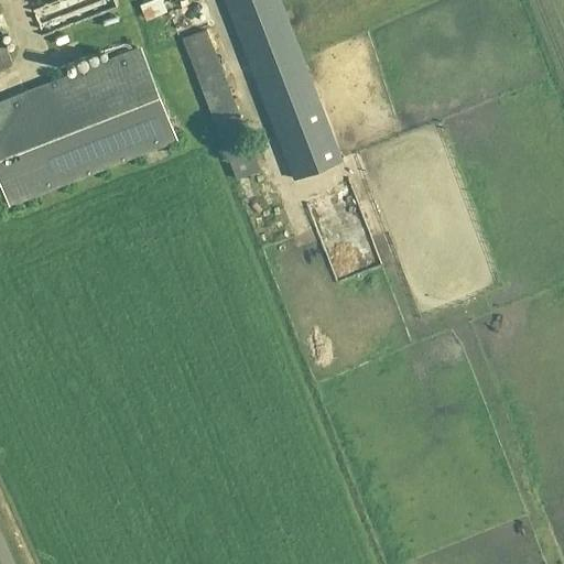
[(116,9),(111,0),(57,0),(30,11),(41,39),(116,9)]
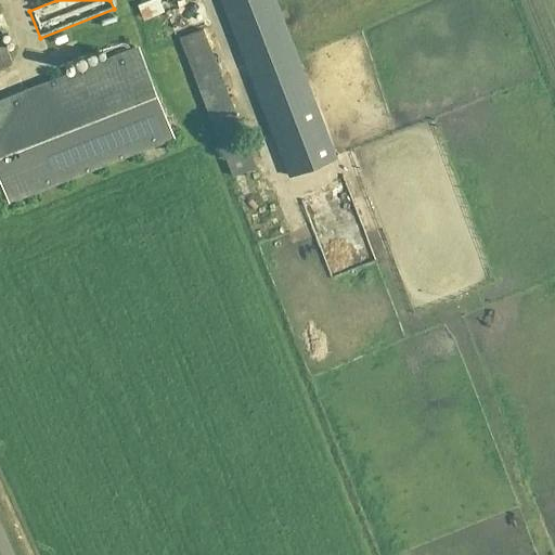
[(157,0),(151,0),(137,5),(142,22),(163,14),(157,0)]
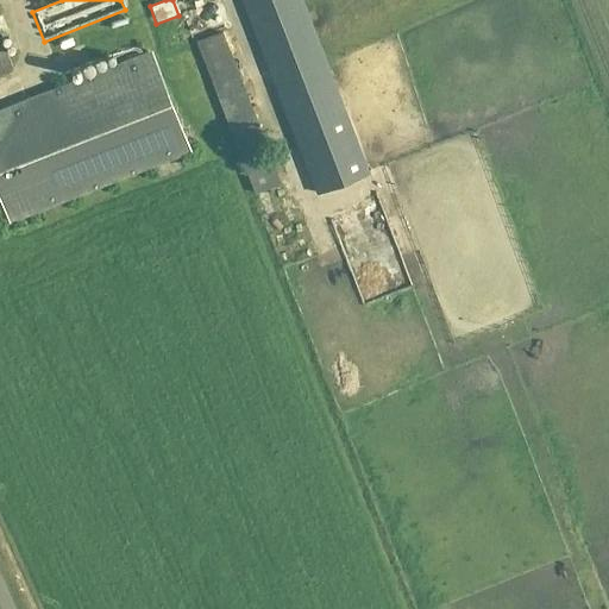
[(366,174),(299,0),(239,0),(315,194),(366,174)]
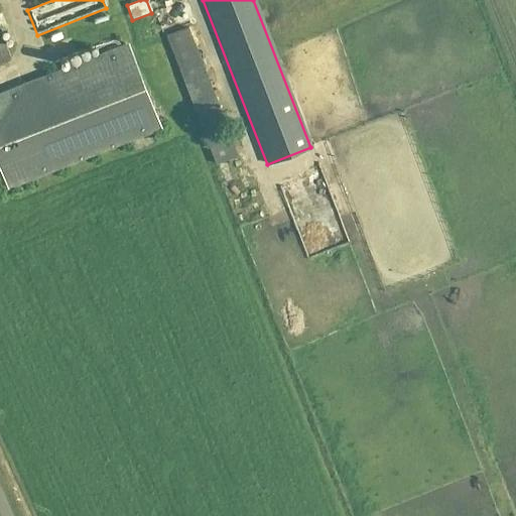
[(186,28),(165,36),(214,166),(237,157),(186,28)]
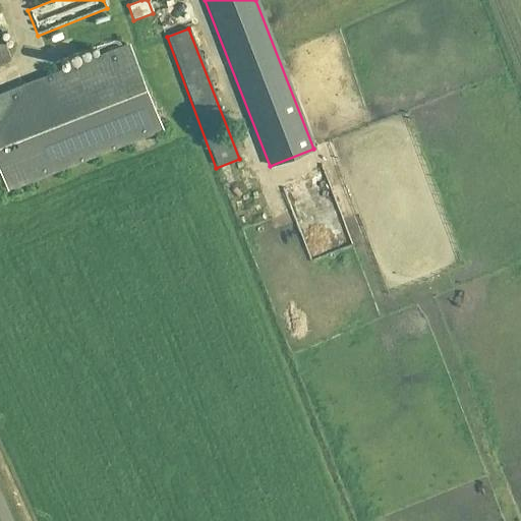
[(0,94),(0,173),(7,191),(163,130),(129,44),(0,94)]
